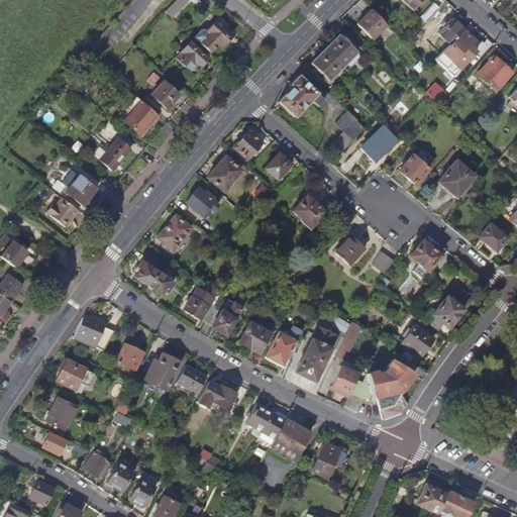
[(133,0),(91,47),(102,58),(152,0),(133,0)]
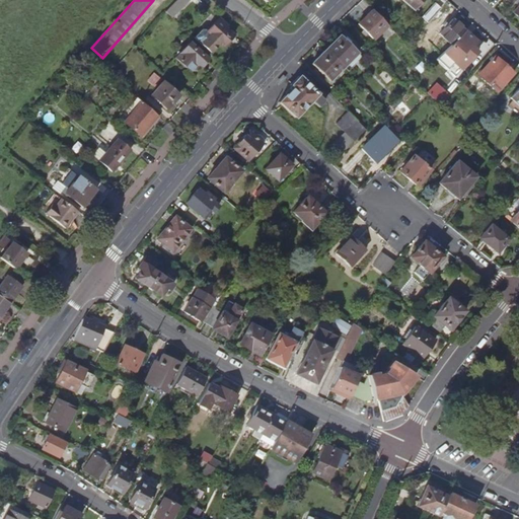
[(178,0),(177,2),(167,12),(174,19),(191,0),(178,0)]
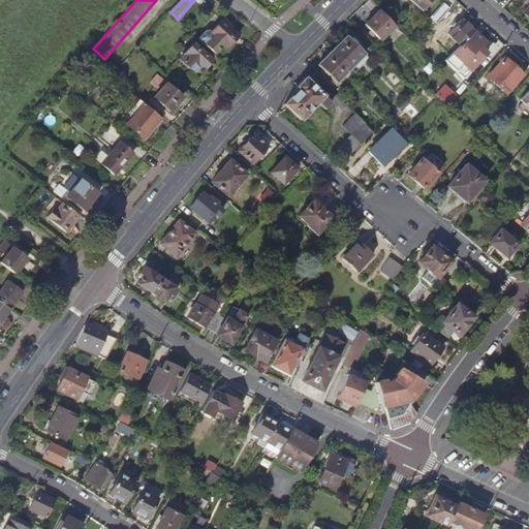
[(430,0),(405,0),(418,12),(430,0)]
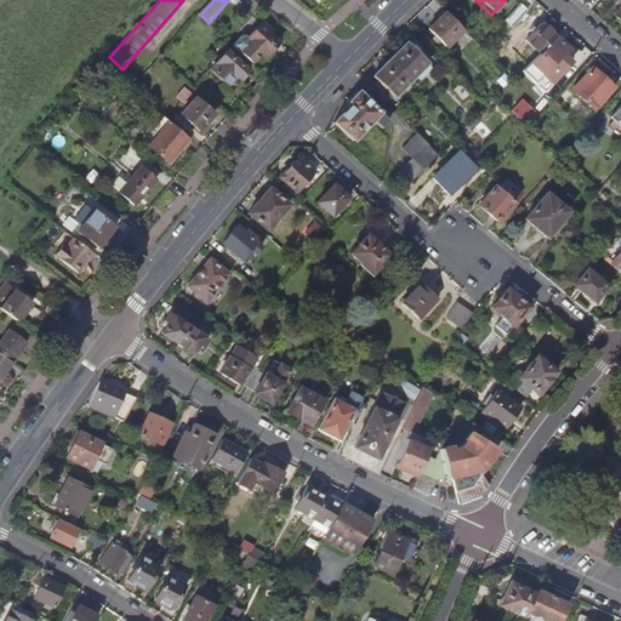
[(517,6),(500,24),(508,32),(524,13),(517,6)]
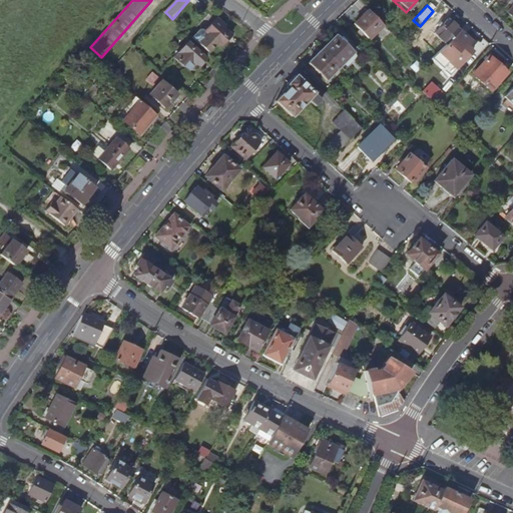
[(383,28),(368,12),(353,26),(359,32),(357,33),(361,37),(363,36),(368,41),(383,28)]
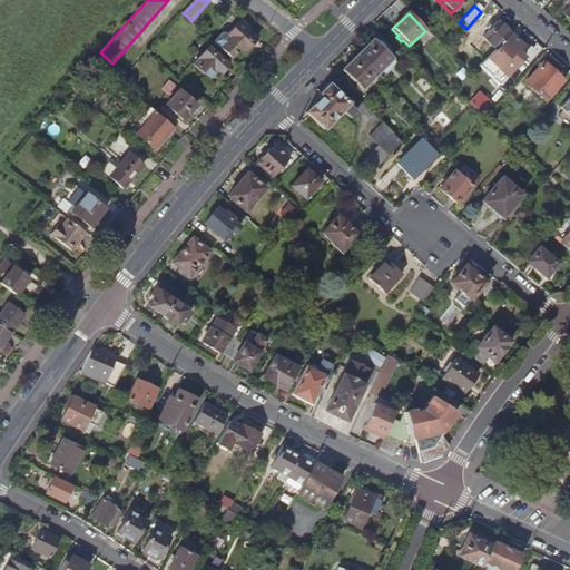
[(246,53),(257,41),(248,32),(251,30),(241,21),(227,37),(226,35),(223,35),(215,43),(218,46),(233,60),(242,50),(246,53)]
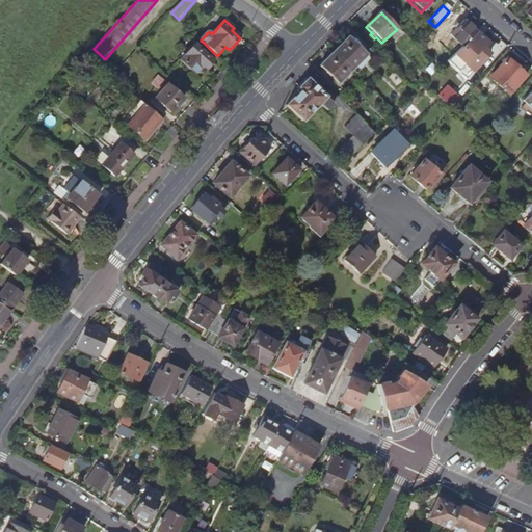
[(460,48),(474,33),(466,25),(452,40),(460,48)]
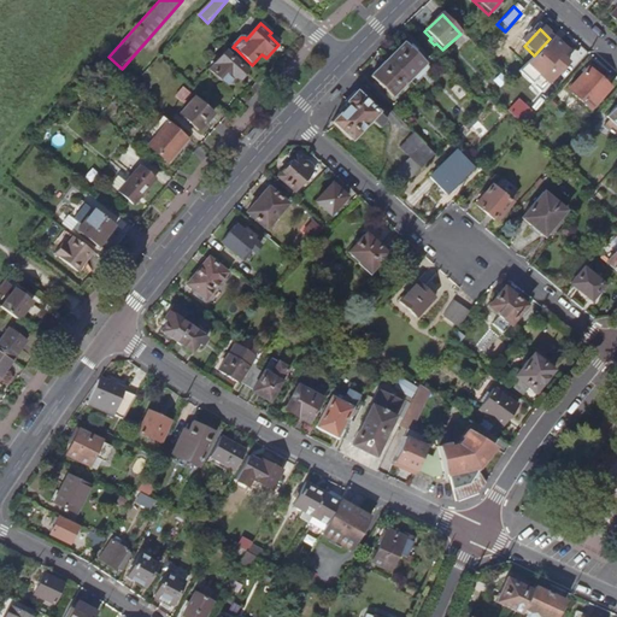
[(550,39),(534,56),(544,64),(560,48),(550,39)]
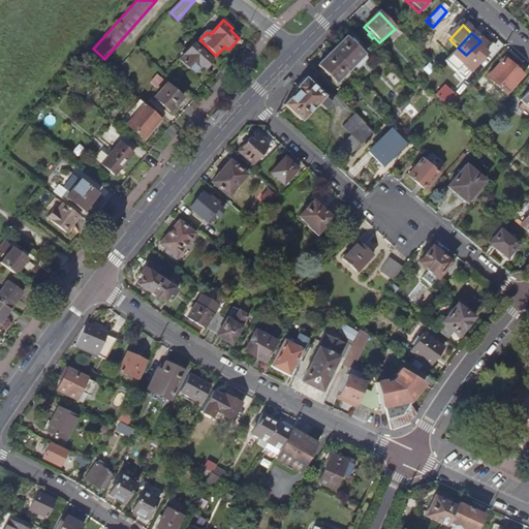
[(330,54),(348,71),(364,56),(358,50),(359,49),(353,43),(352,44),(345,38),(330,54)]
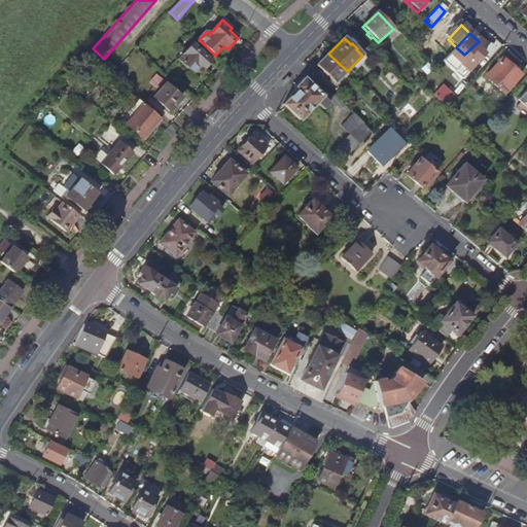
[(206,69),(209,65),(209,62),(191,46),(177,62),(191,75),(199,66),(204,70),(206,69)]
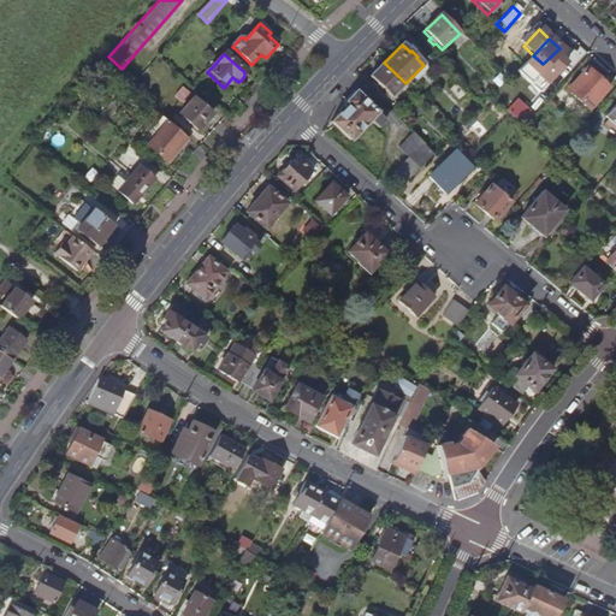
[(406,83),(384,63),(367,80),(374,87),(373,89),(379,95),(381,94),(388,100),(406,83)]
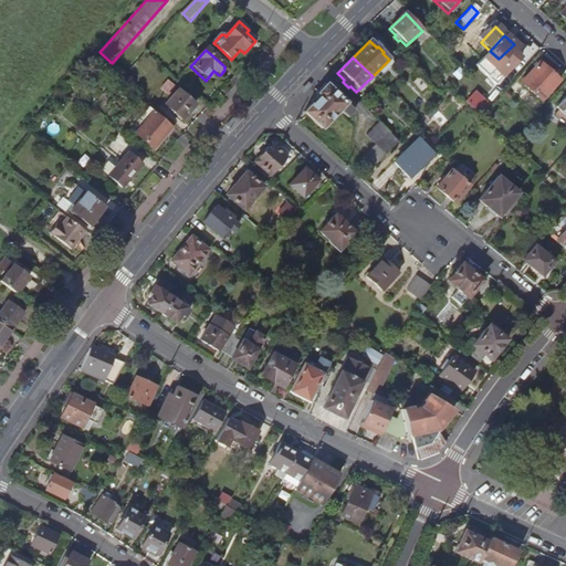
[(373,76),(378,82),(395,65),(389,60),(373,76)]
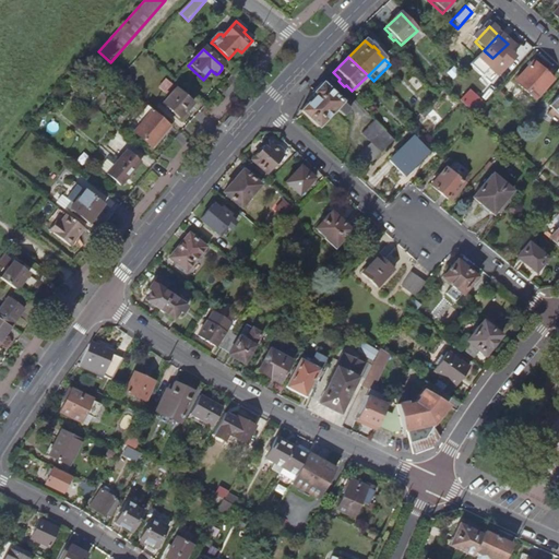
[(512,82),(532,100),(549,82),(530,63),(512,82)]
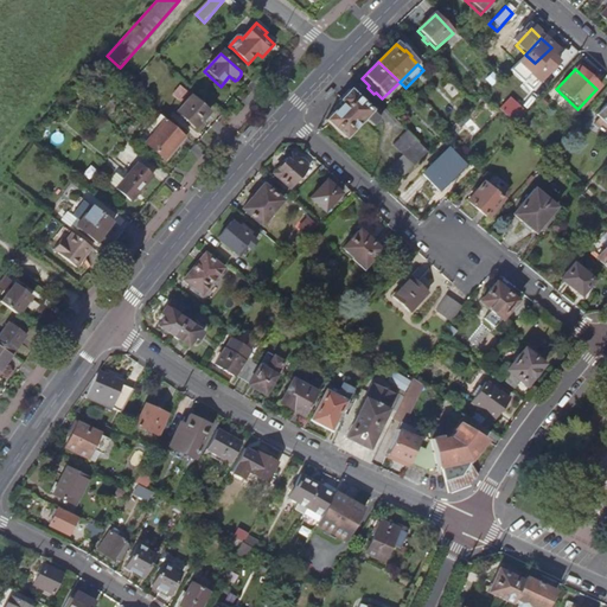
[(191,129),(208,112),(186,91),(170,110),(191,129)]
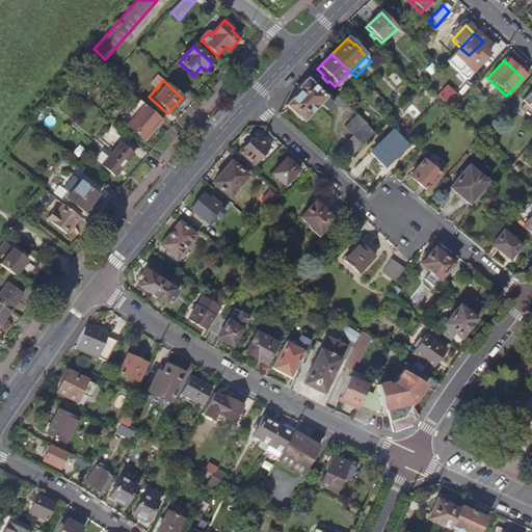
[(330,108),(306,84),(304,82),(295,92),(296,94),(282,109),(299,125),(318,107),(325,114),(330,108)]
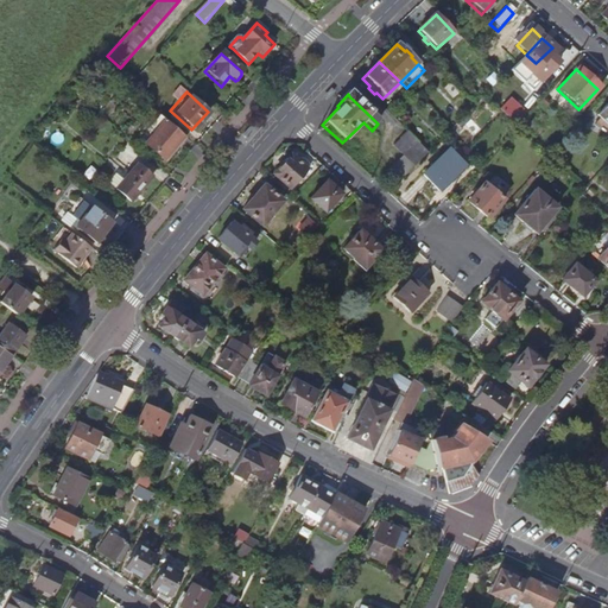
[(514,94),(502,106),(517,120),(529,108),(514,94)]
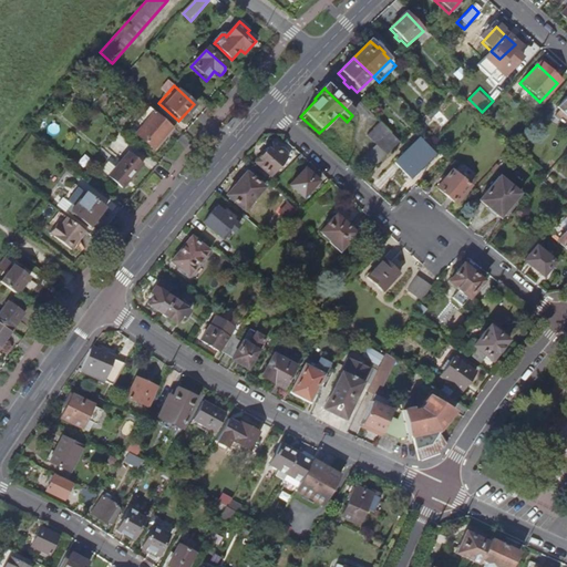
[(566,120),(566,95),(555,110),(566,120)]
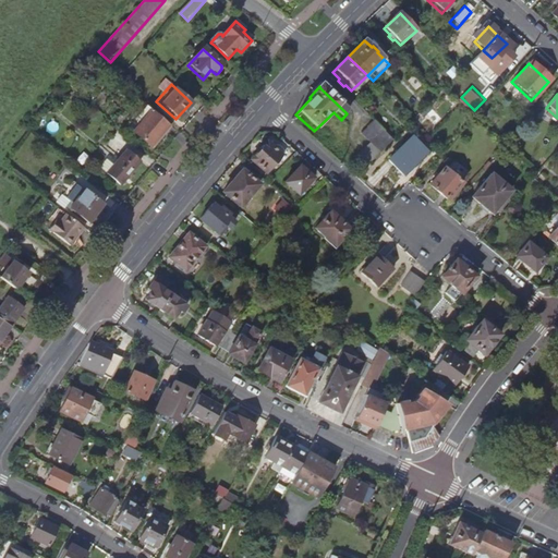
[(171,124),(148,106),(137,119),(149,129),(142,137),(154,148),(168,132),(166,130),(171,124)]
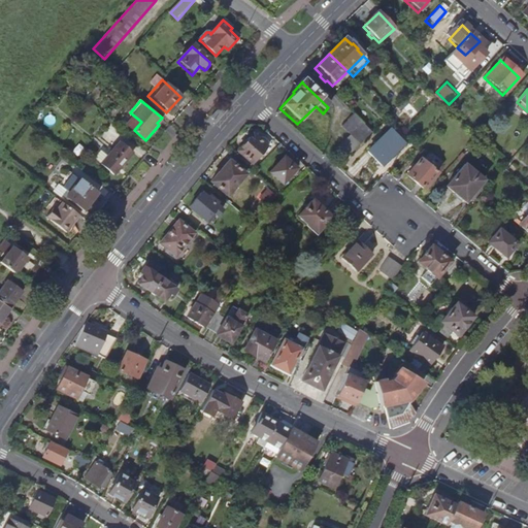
[(369,133),(351,116),(343,122),(354,131),(332,153),(341,161),(369,133)]
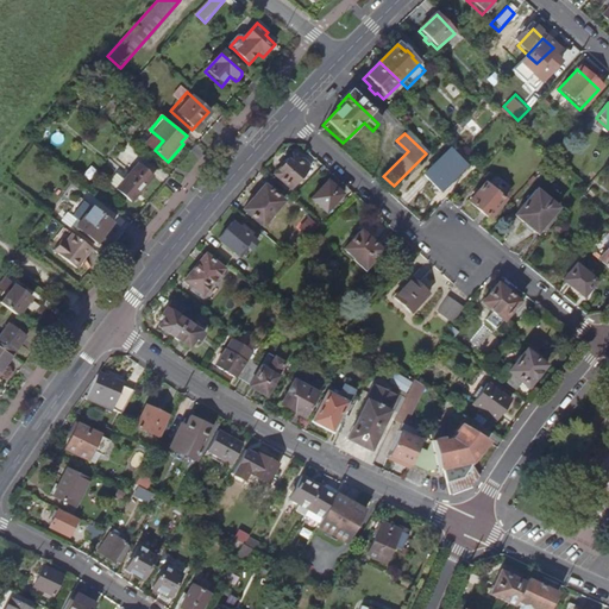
[(431,202),(464,169),(447,151),(413,186),(431,202)]
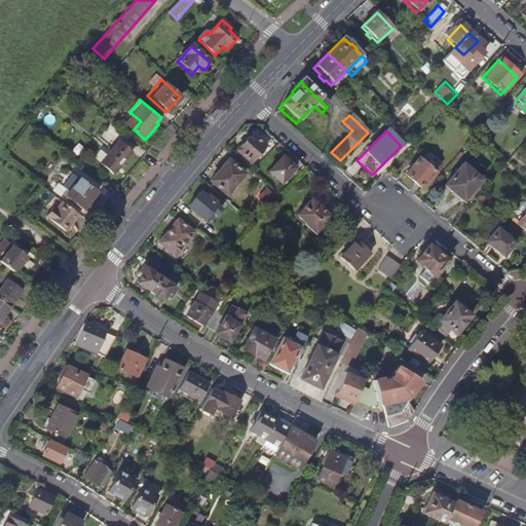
[(273,141),(265,134),(261,138),(255,132),(237,152),(252,165),(273,141)]
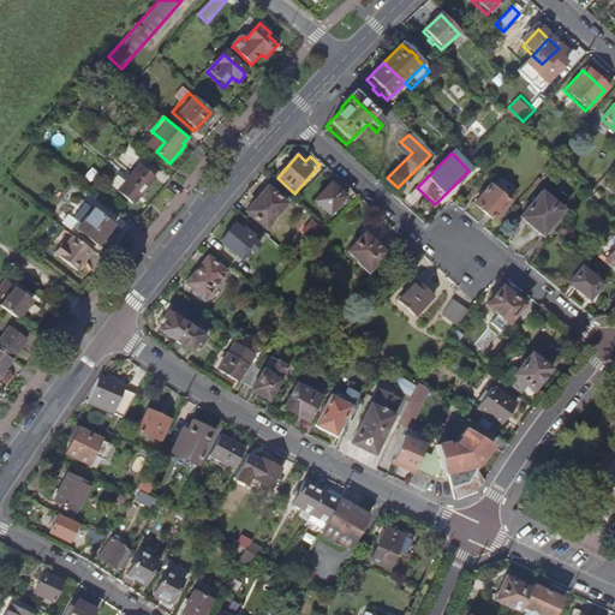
[(135,204),(156,178),(142,166),(127,183),(119,175),(111,185),(135,204)]
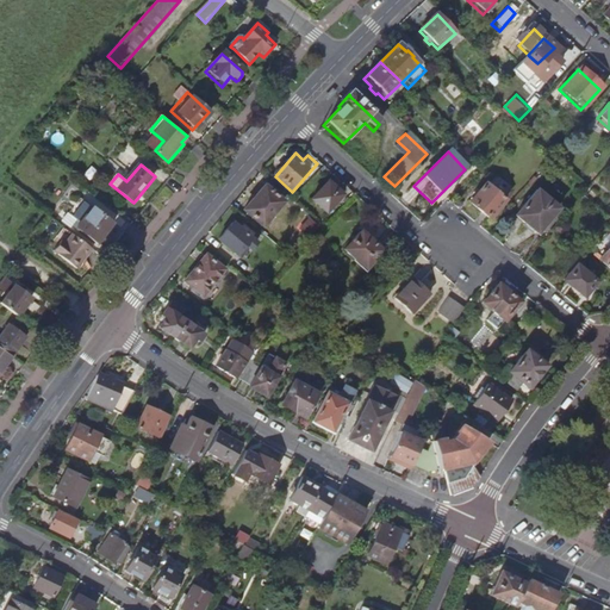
[(325,215),(342,195),(328,182),(310,201),(325,215)]
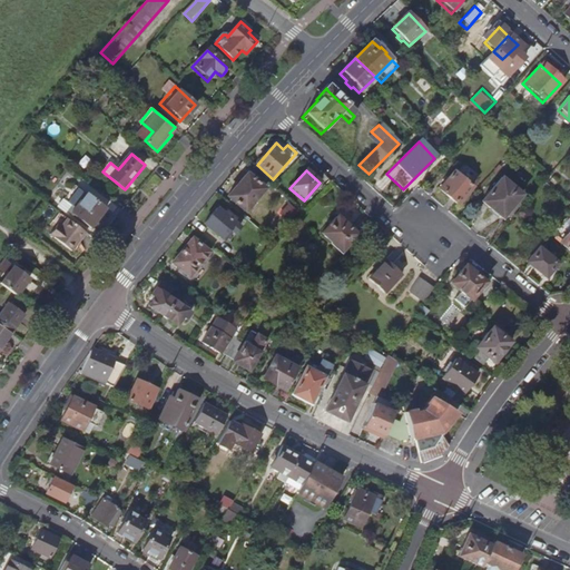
[(439,189),(457,205),(470,188),(452,173),(439,189)]
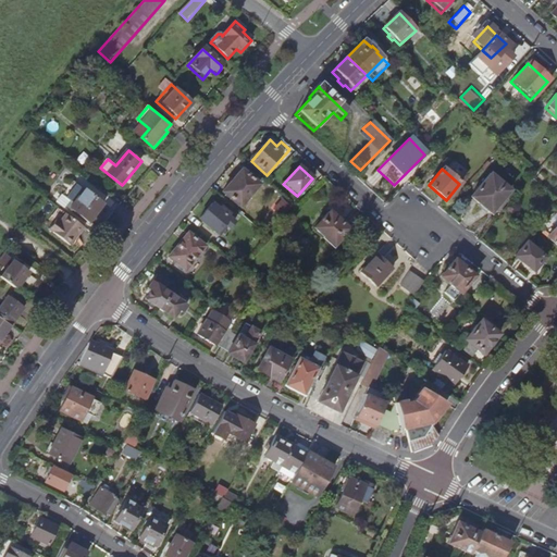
[(239,207),(259,185),(243,171),(223,193),(239,207)]
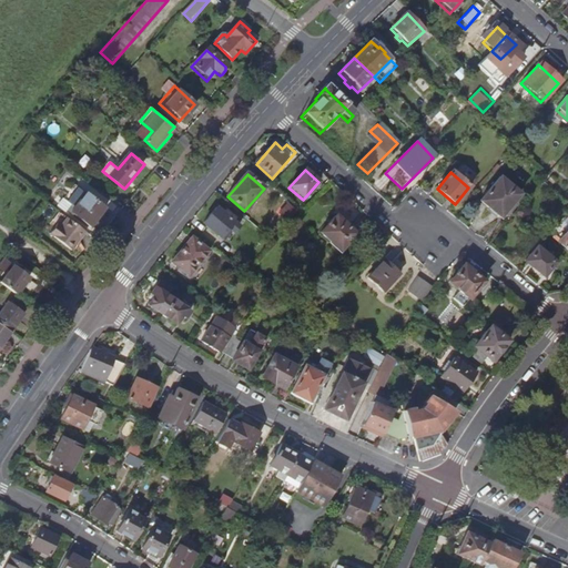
[(517,194),(497,178),(477,200),(497,217),(517,194)]
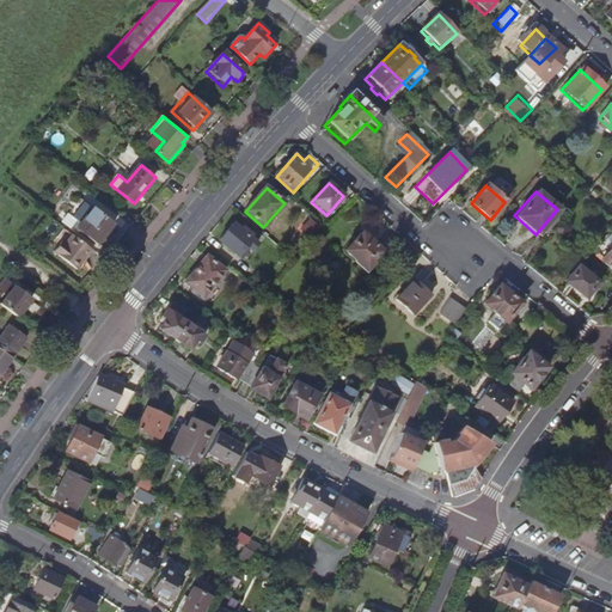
[(104,238),(121,218),(101,201),(84,221),(104,238)]
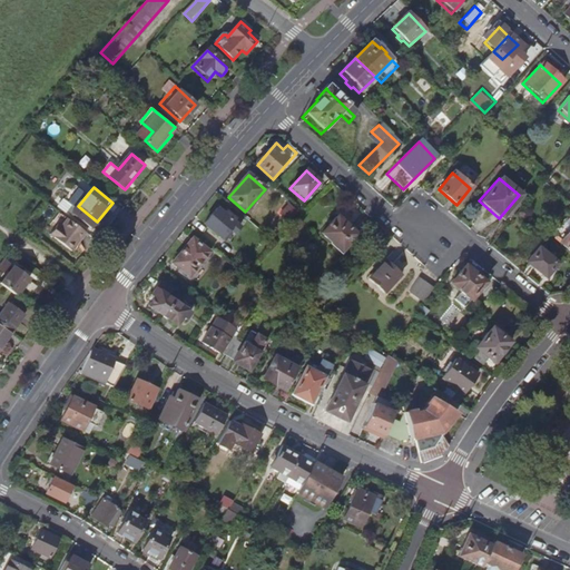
[(204,224),(209,227),(223,213),(217,208),(204,224)]
